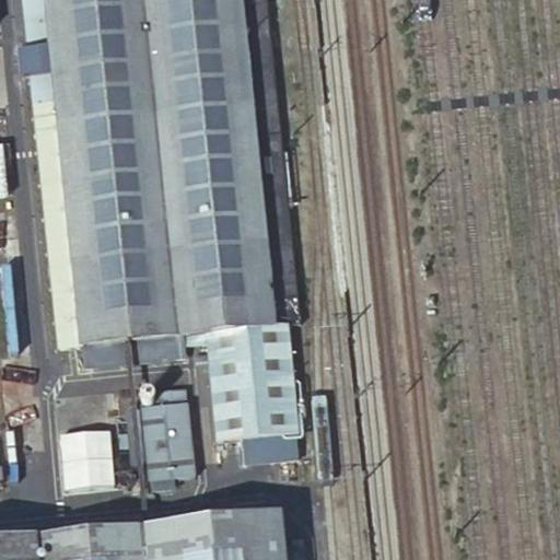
[(21,0),(32,106),(33,106),(56,105),(44,0),(21,0)]
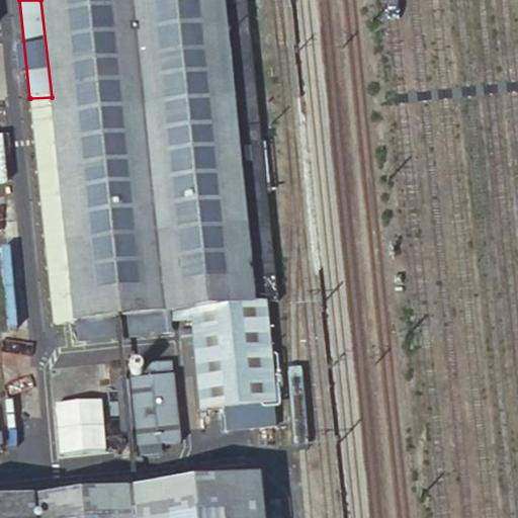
[(40,0),(52,97),(229,86),(220,0),(40,0)]
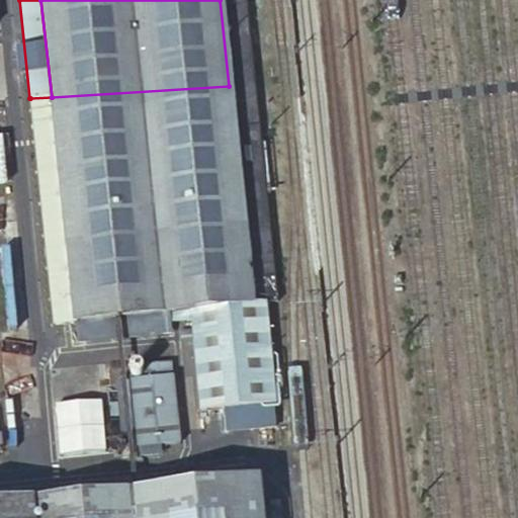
[(220,0),(229,86),(253,86),(244,0),(220,0)]
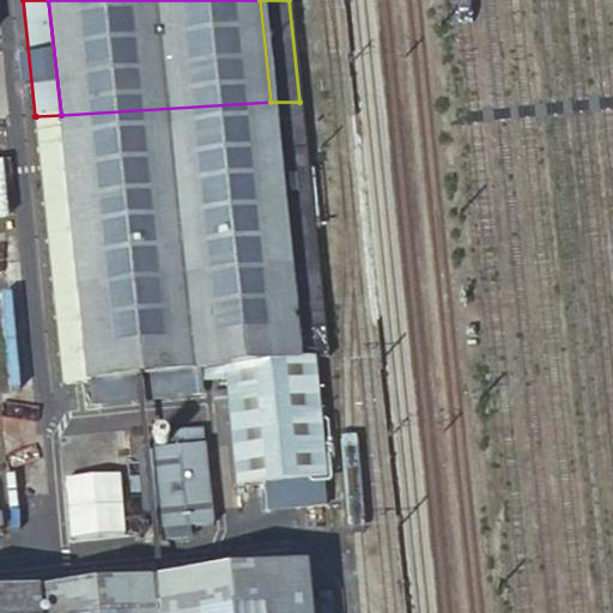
[(61,115),(36,116),(62,383),(74,382),(188,370),(278,360),(325,356),(314,240),(299,102),(271,102),(61,115)]
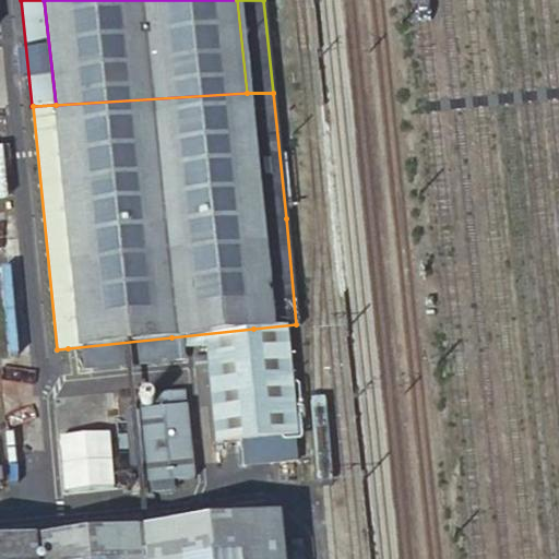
[(171,337),(68,348),(71,372),(174,363),(171,337)]
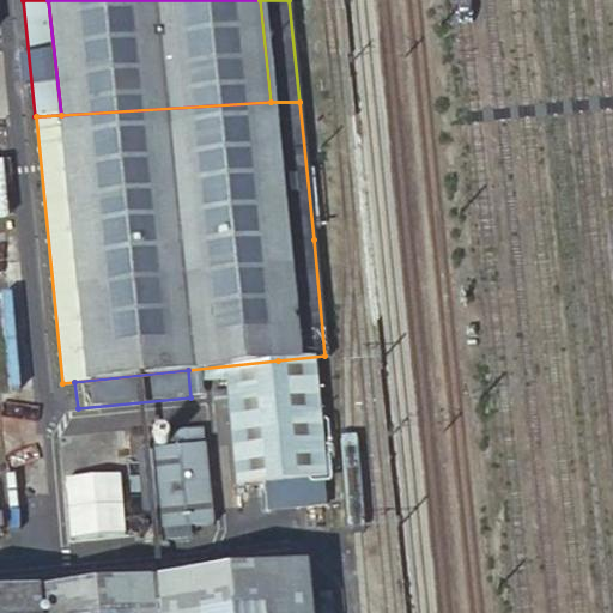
[(204,526),(195,448),(147,454),(156,532),(204,526)]
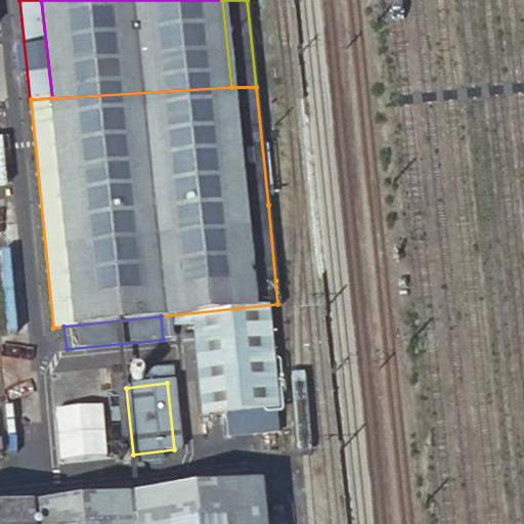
[(54,405),(58,457),(106,454),(102,401),(54,405)]
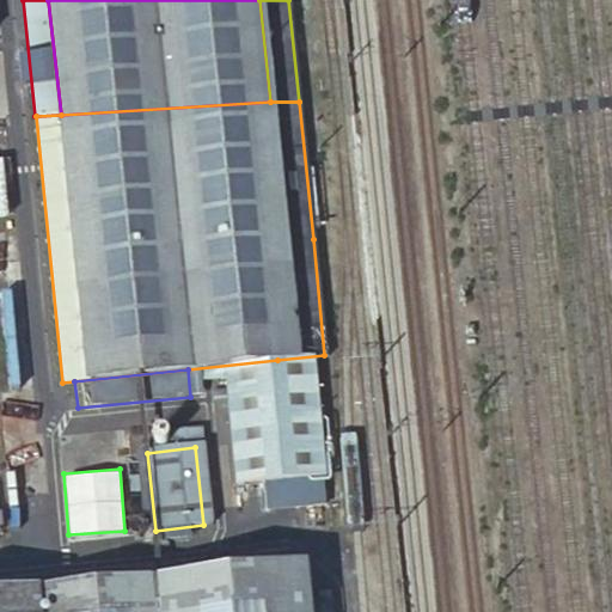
[(303,611),(301,601),(299,573),(0,605),(0,611),(303,611)]
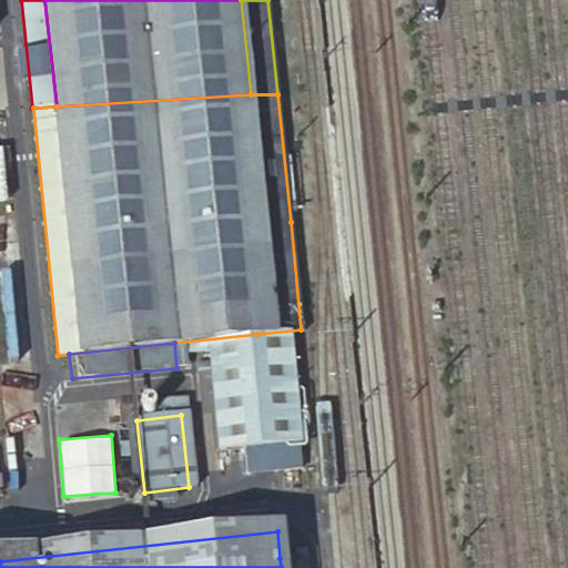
[(302,567),(302,556),(280,558),(281,567),(302,567)]
